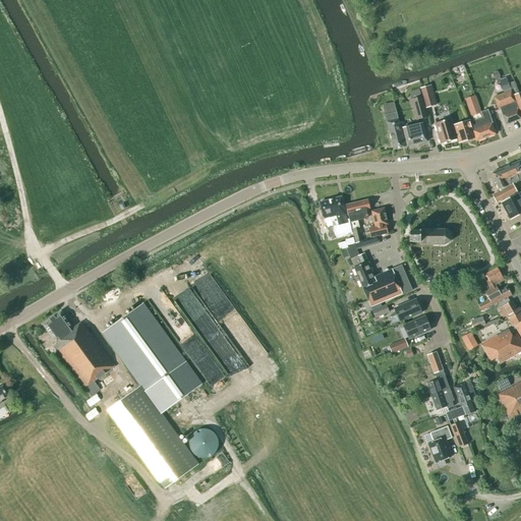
[(520,119),(520,92),(519,94),(514,81),(509,83),(506,77),(499,80),(504,94),(494,98),(499,110),(500,109),(502,115),(502,116),(506,125),(520,119)]
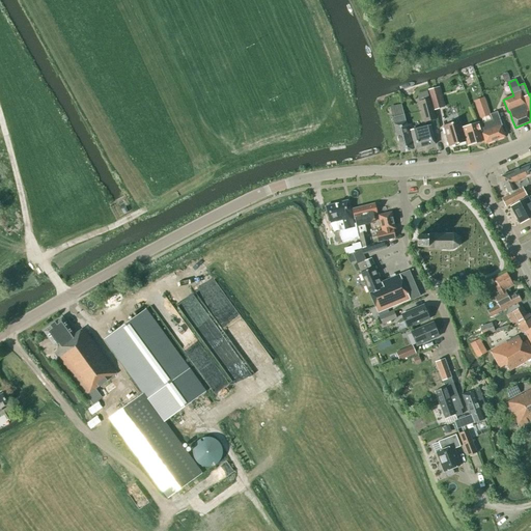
[(435,111),(443,108),(438,88),(428,90),(435,111)]
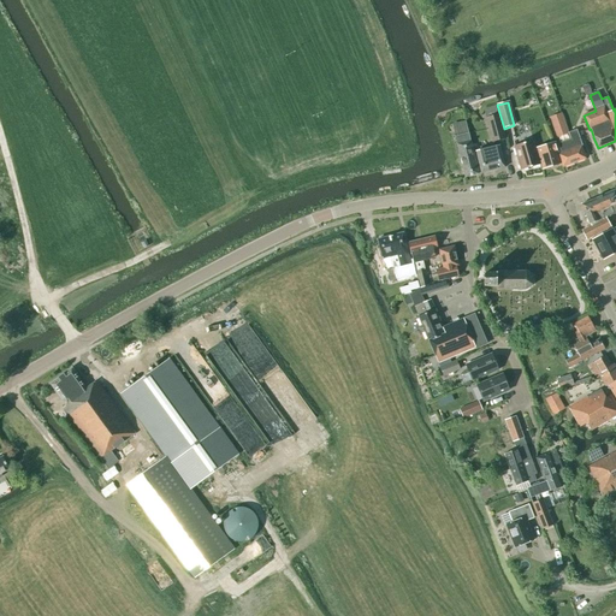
[(568,134),(566,126),(561,113),(549,118),(556,138),(568,134)]
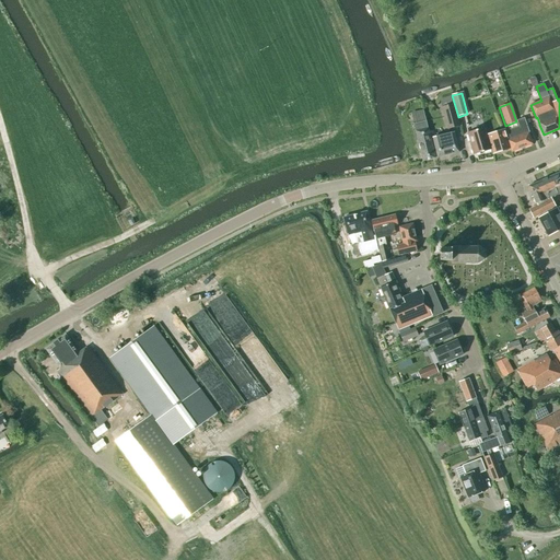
[(446,130),(459,126),(453,104),(440,107),(446,130)]
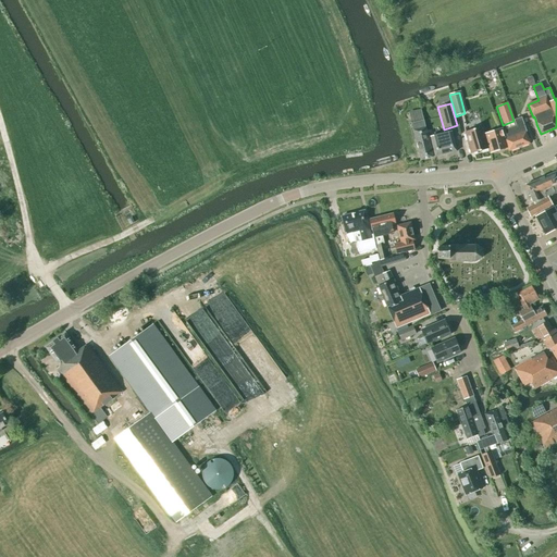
[(416,116),(413,111),(408,112),(409,118),(410,118),(420,161),(433,158),(422,114),(416,116)]
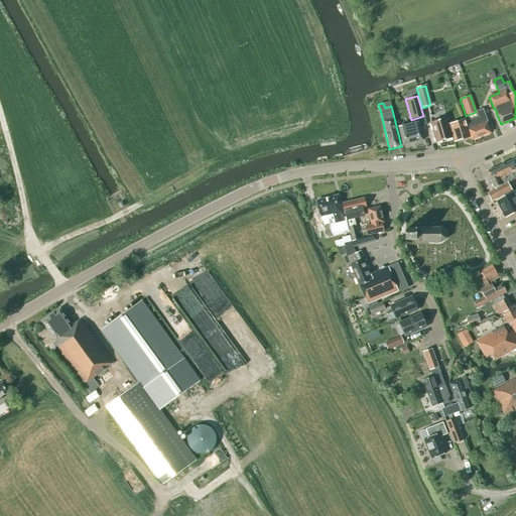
[(476,112),(478,117),(467,121),(470,129),(468,130),(472,140),(490,133),(487,123),(488,123),(483,110),(476,112)]
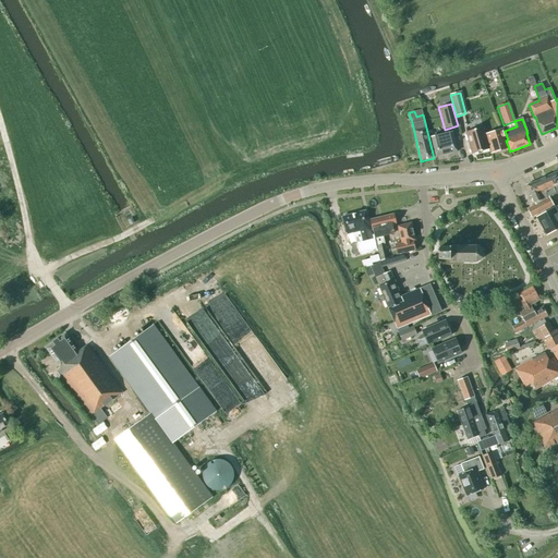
[(490,149),(486,135),(484,128),(465,133),(472,155),(490,149)]
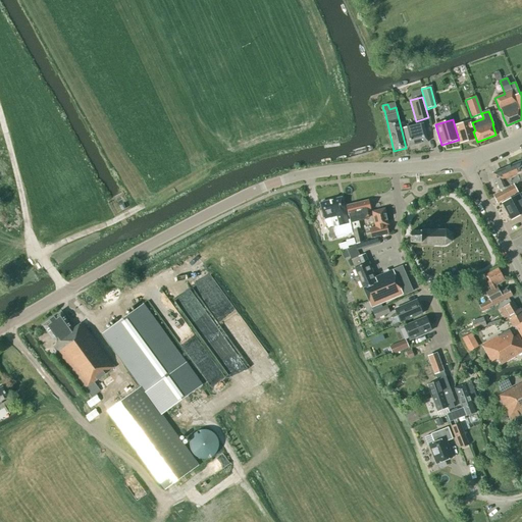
[(455,126),(459,140),(460,144),(470,141),(470,140),(474,139),(471,129),(472,129),(470,121),(455,126)]
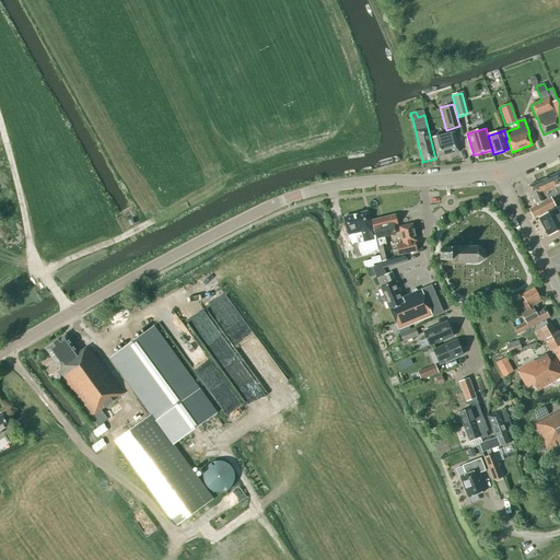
[(438,159),(459,153),(454,133),(432,139),(438,159)]
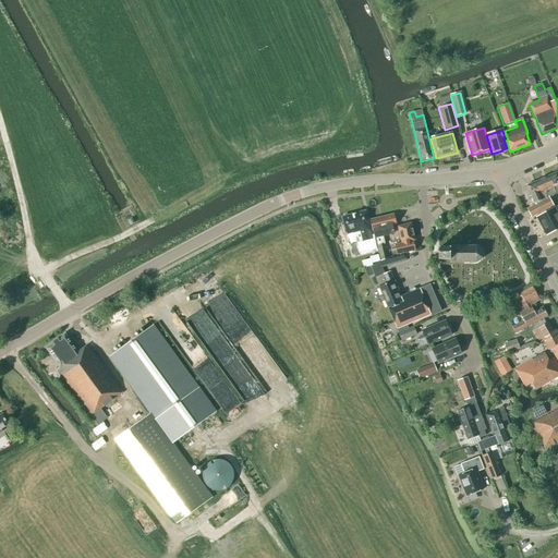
[(542,201),(557,193),(557,174),(557,172),(526,186),(534,204),(535,204),(536,206),(543,203),(542,201)]
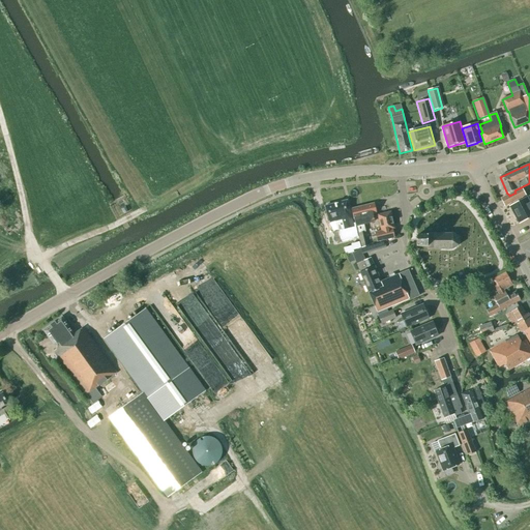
[(516,193),(509,196),(501,200),(504,207),(520,199),(516,193)]
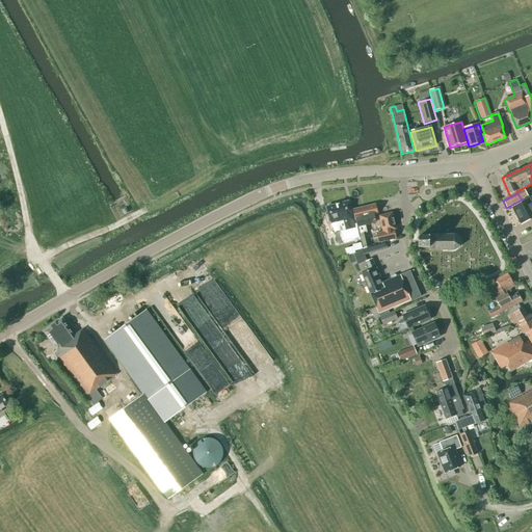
[(521,224),(531,218),(531,205),(529,198),(512,208),(521,224)]
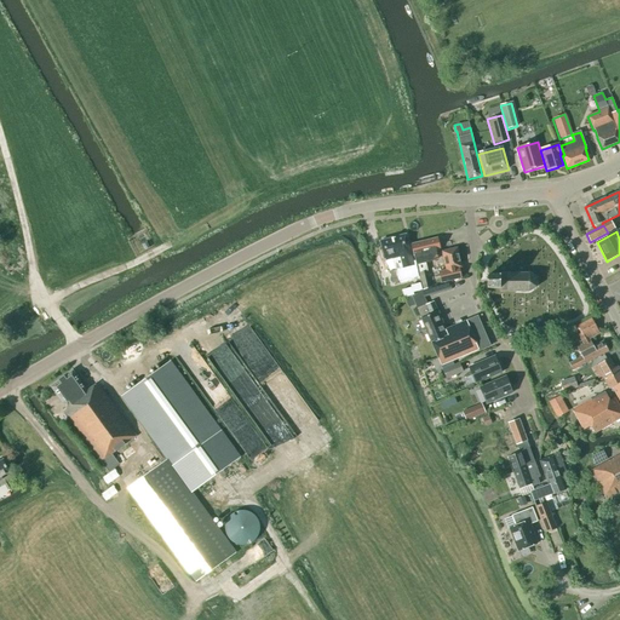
[(415,265),(417,265),(415,262),(412,263),(405,235),(379,242),(385,262),(391,259),(394,265),(401,263),(402,268),(397,269),(397,270),(390,273),(392,283),(411,279),(409,273),(417,271),(415,265)]
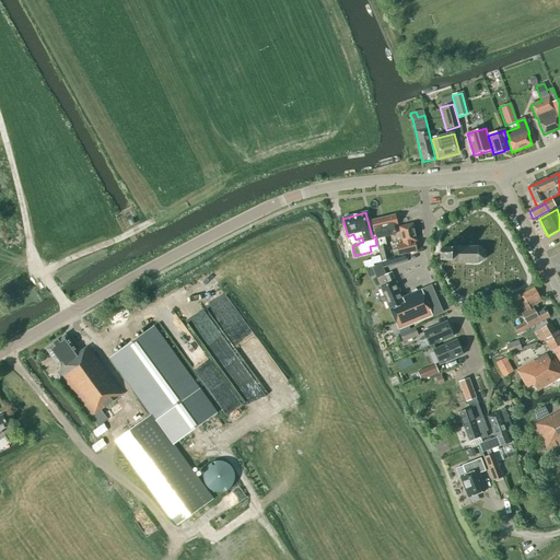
[(376,240),(377,242),(383,261),(389,259),(385,241),(384,241),(384,237),(395,235),(394,229),(397,228),(394,216),(372,221),(375,236),(376,240)]
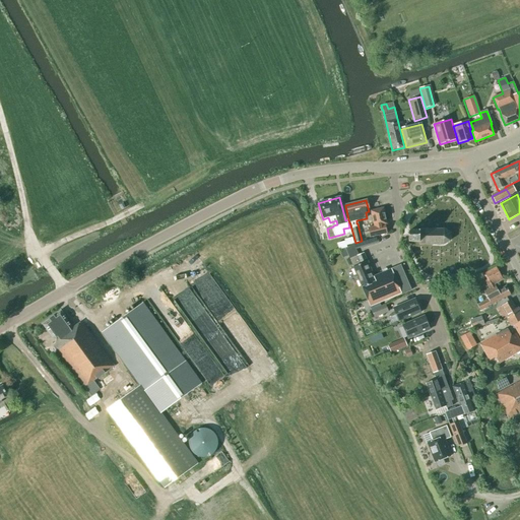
[(383,208),(371,211),(374,228),(372,228),(369,229),(371,238),(374,237),(386,234),(384,225),(387,224),(383,208)]
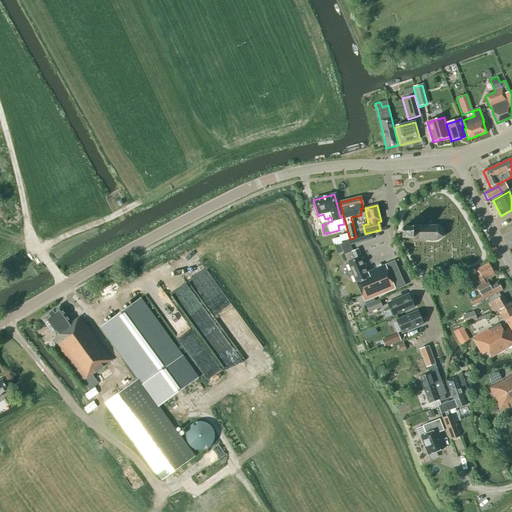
[(442,229),(437,226),(436,226),(413,226),(413,228),(402,228),(402,239),(413,239),(413,241),(436,241),(437,241),(442,238),(443,237),(443,230),(442,229)]
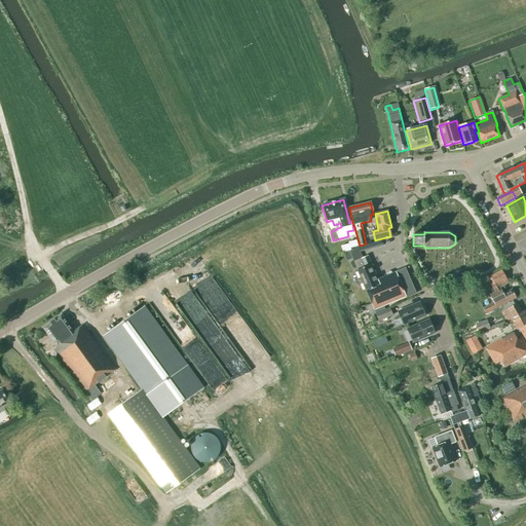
[(369,243),(371,250),(383,247),(381,240),(369,243)]
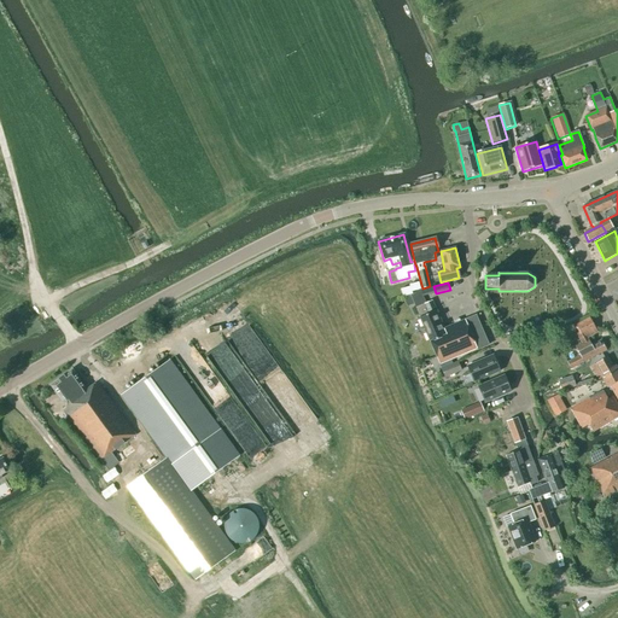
[(424,297),(436,293),(433,286),(423,290),(410,295),(415,308),(420,319),(419,319),(430,343),(447,336),(444,330),(436,312),(432,301),(426,304),(424,297)]
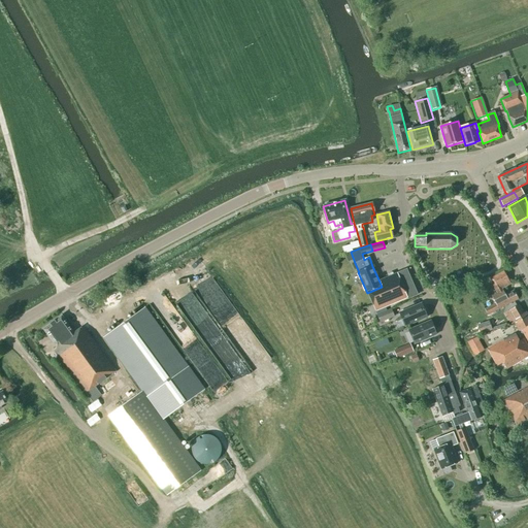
[(382,287),(367,293),(372,305),(375,311),(407,298),(407,299),(417,295),(406,270),(380,282),(382,287)]
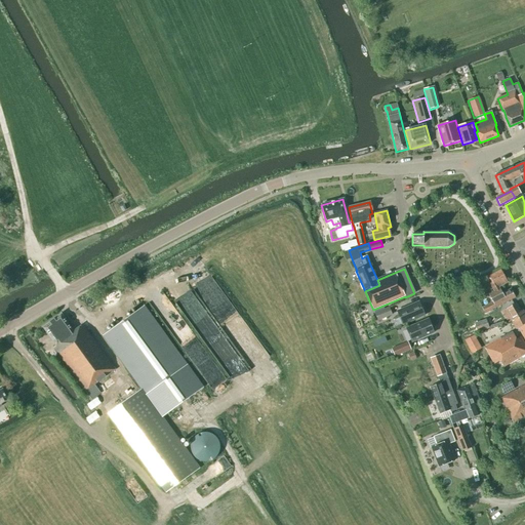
[(484,314),(501,305),(515,298),(511,289),(502,293),(501,292),(499,287),(508,283),(500,270),(488,276),(491,283),(489,284),(493,292),(488,294),(490,298),(492,303),(482,308),(484,314)]
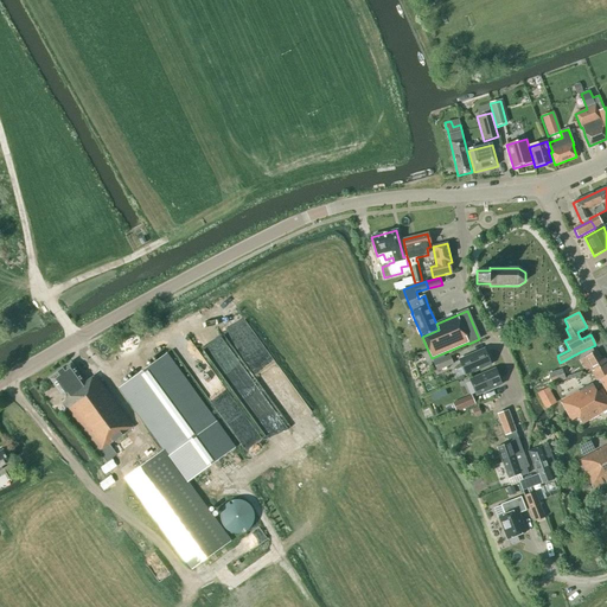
[(503,327),(497,330),(499,340),(506,338),(503,327)]
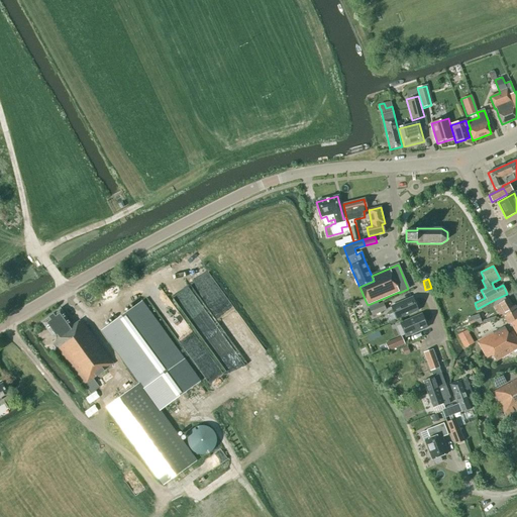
[(412,298),(391,307),(397,320),(418,311),(412,298)]
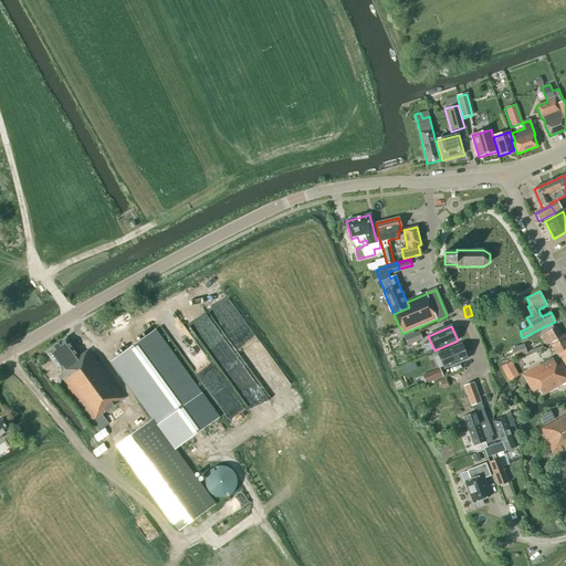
[(556,355),(558,354),(565,349),(565,338),(564,335),(562,336),(556,327),(546,333),(552,343),(549,344),(556,355)]
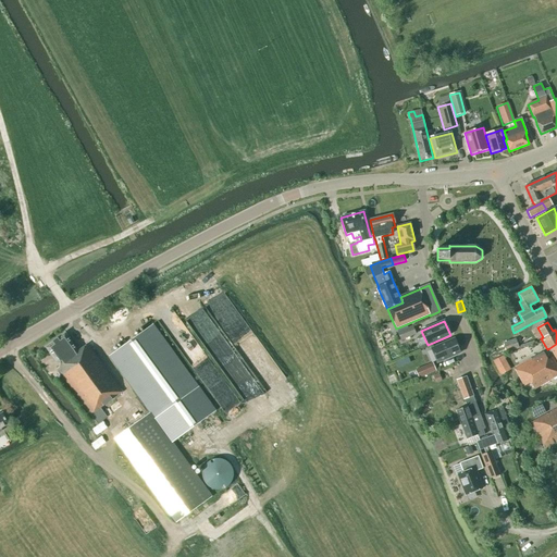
[(198,388),(152,325),(109,357),(149,412),(114,438),(175,523),(210,497),(171,444),(215,411),(198,387),(198,388)]
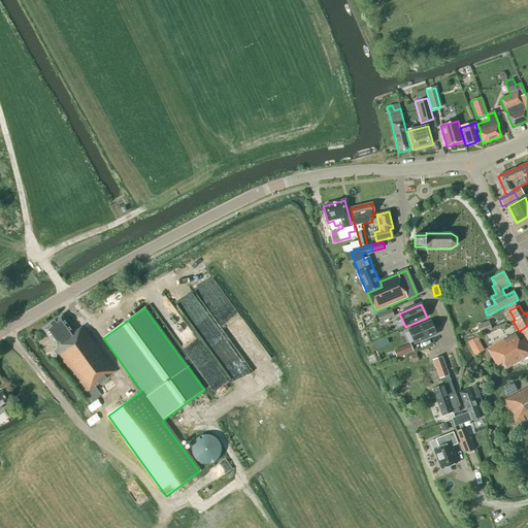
[(386,310),(376,315),(381,323),(394,317),(391,309),(386,310)]
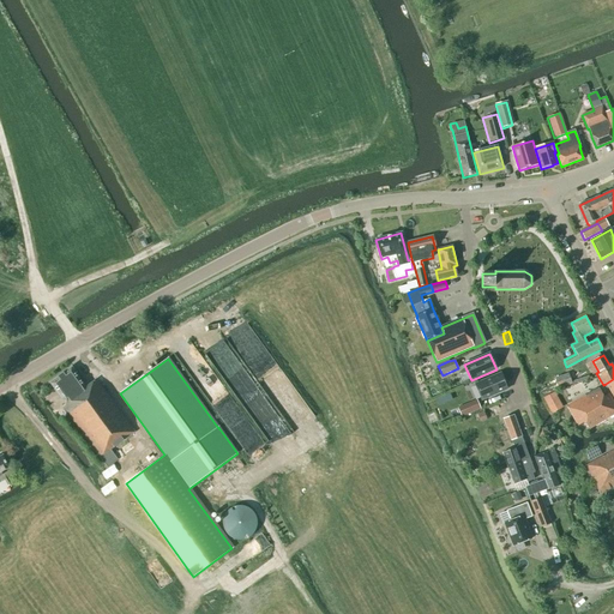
[(86,386),(84,385),(72,368),(49,384),(66,404),(62,407),(108,468),(124,456),(116,446),(134,432),(96,380),(86,386)]
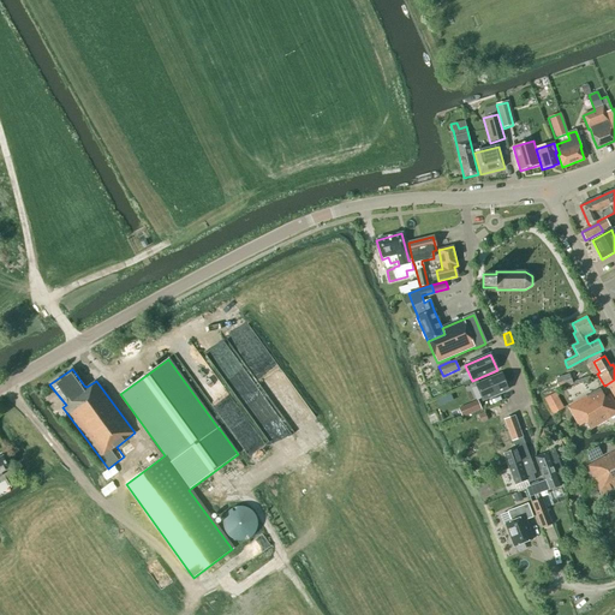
[(574,384),(571,375),(571,374),(556,378),(560,389),(574,384)]
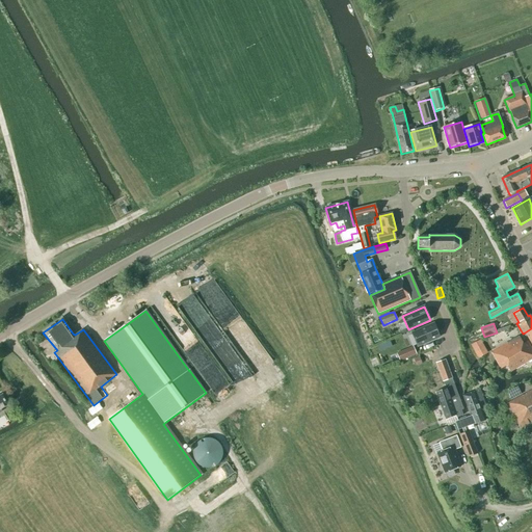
[(418,347),(440,338),(433,324),(411,334),(418,347)]
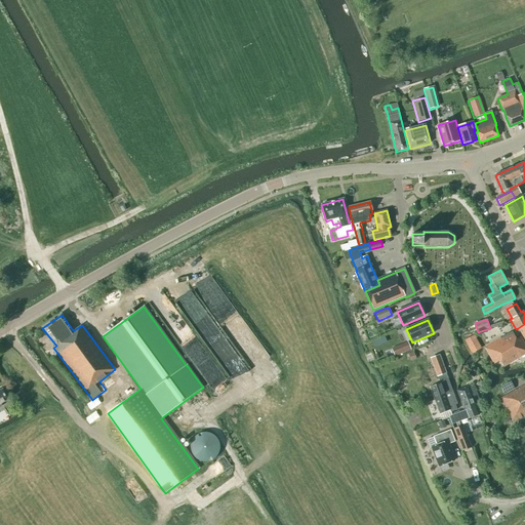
[(516,339),(512,332),(483,348),(492,365),(500,361),(503,367),(524,355),(524,345),(521,337),(516,339)]
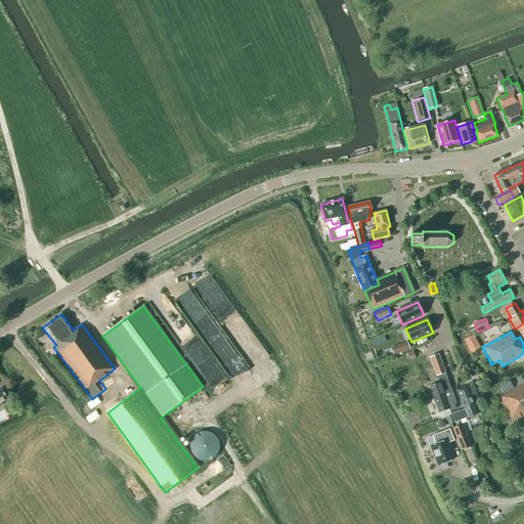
[(473,335),(464,340),(471,353),(481,348),(473,335)]
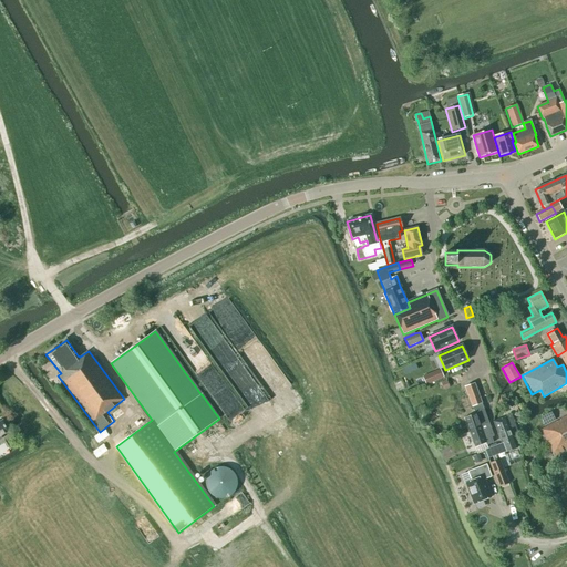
[(440,369),(422,377),(423,379),(426,385),(444,378),(441,371),(440,369)]
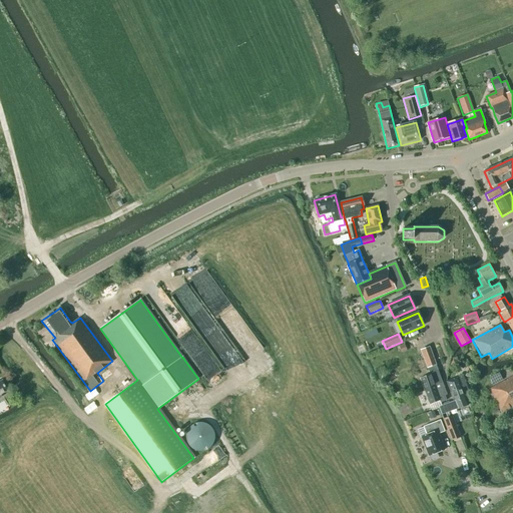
[(403,345),(398,346),(401,354),(406,352),(407,351),(404,344),(403,345)]
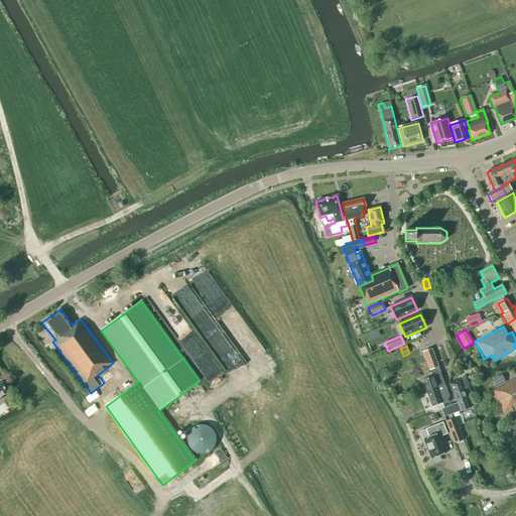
[(443,405),(447,404),(447,401),(446,402),(445,399),(449,398),(431,350),(423,353),(432,377),(422,380),(432,407),(442,403),(443,405)]
